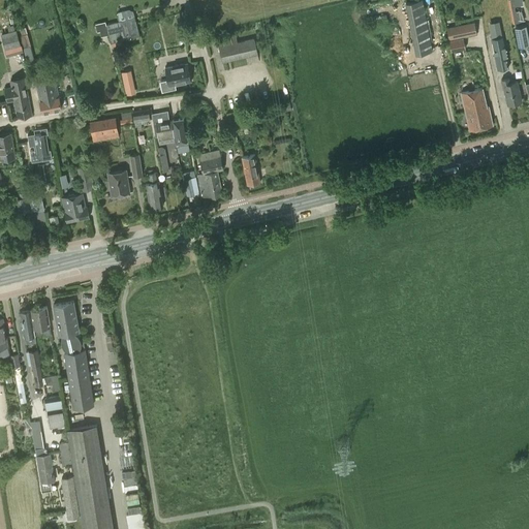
[(417,0),(405,2),(415,53),(431,50),(422,0),(417,0)]
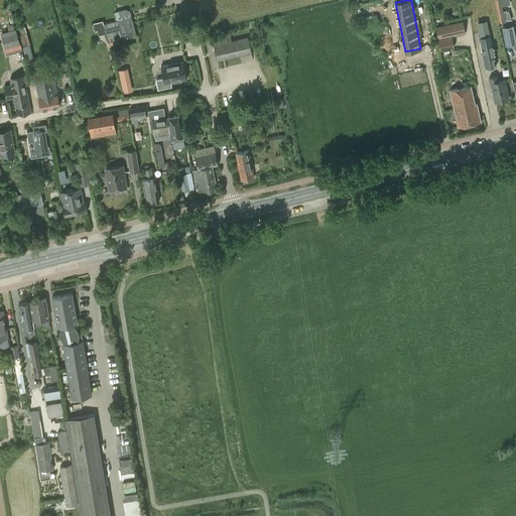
[(495,0),(500,23),(505,22),(500,0),(495,0)]
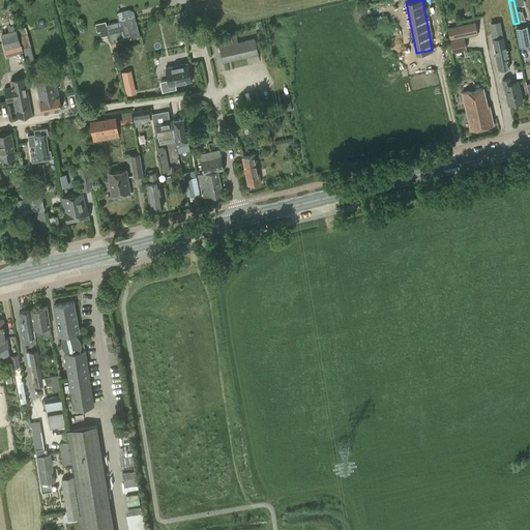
[(135,18),(106,25),(105,22),(95,24),(97,32),(99,31),(101,36),(108,35),(111,43),(139,36),(135,18)]
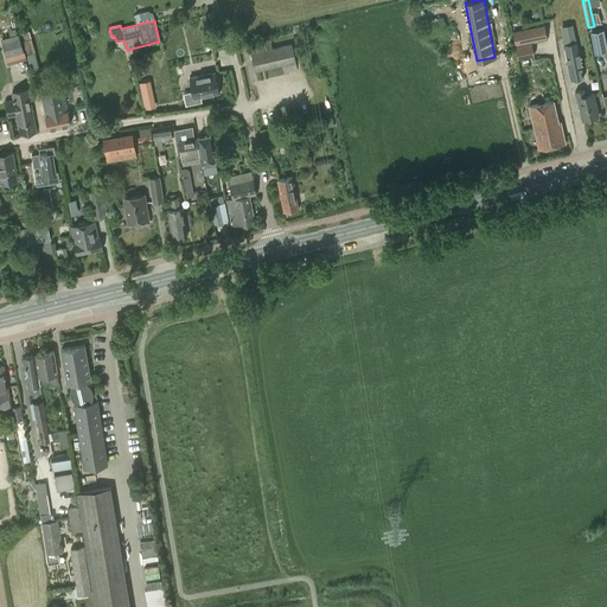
[(544,26),(513,32),(516,45),(547,39),(544,26)]
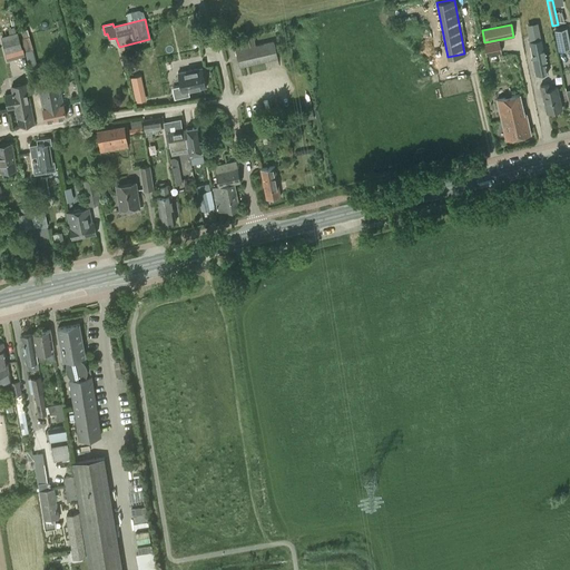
[(554,30),(559,50),(569,47),(569,43),(567,28),(554,30)]
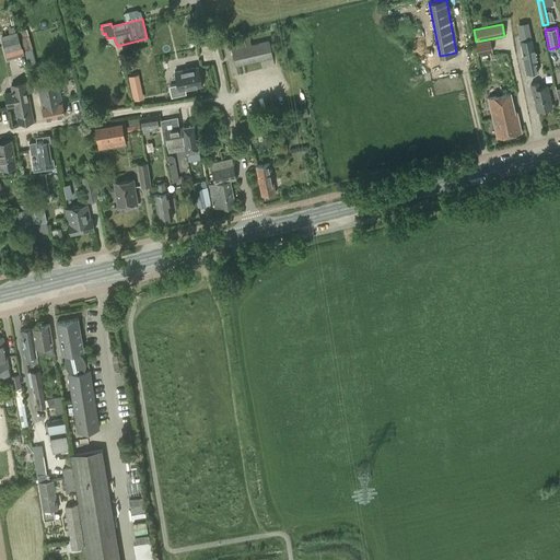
[(20,32),(24,50),(31,48),(26,30),(20,32)]
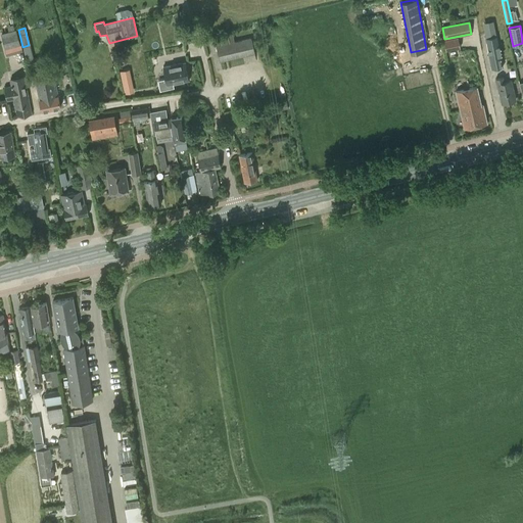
[(494,29),(484,31),(485,38),(496,36),(494,29)]
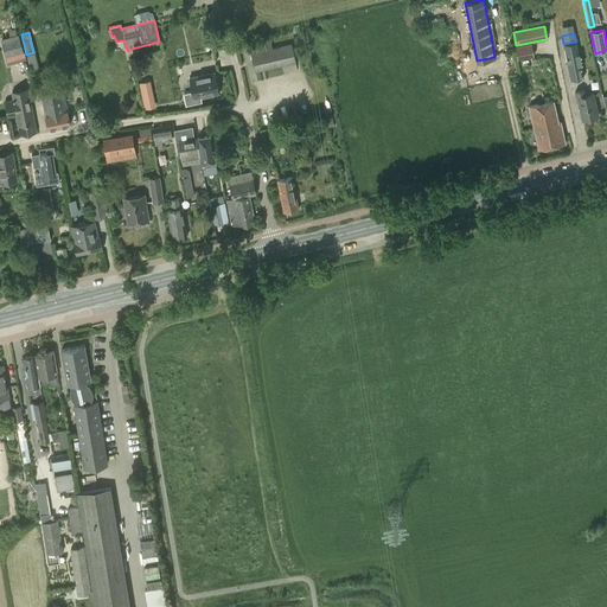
[(18,34),(1,38),(6,56),(7,56),(14,55),(23,51),(18,34)]
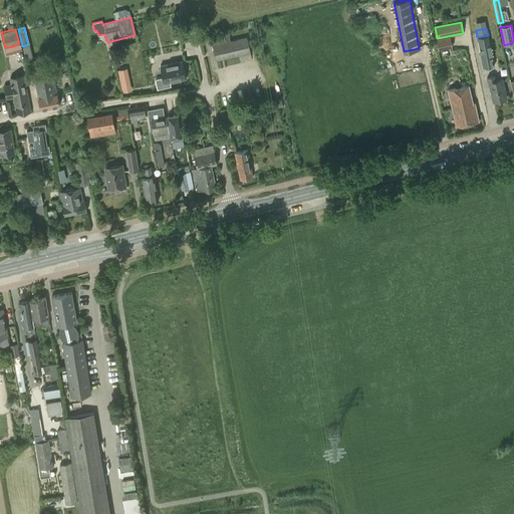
[(229,35),(211,39),(216,60),(250,52),(246,37),(230,41),(229,35)]
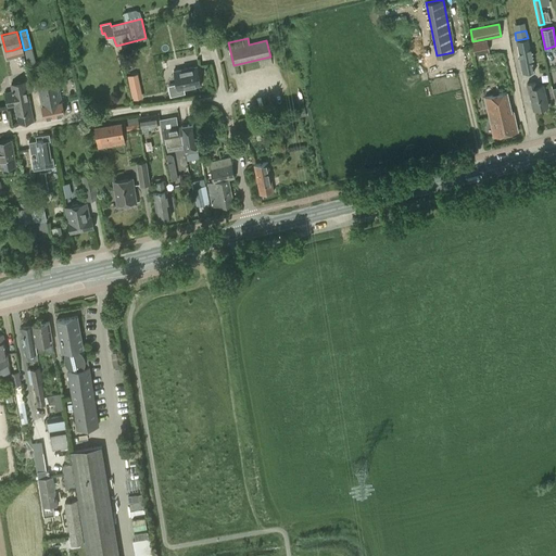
[(528,38),(516,40),(522,73),(534,71),(528,38)]
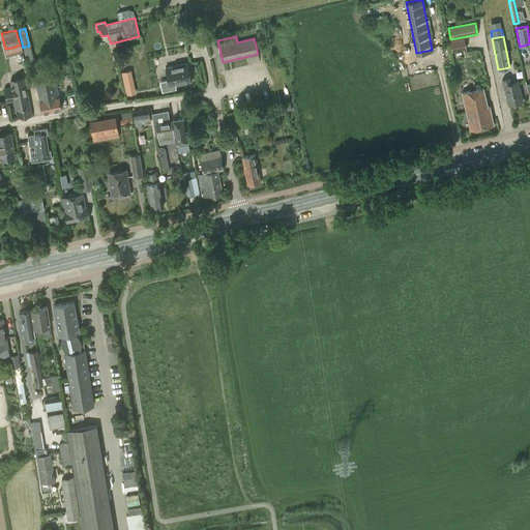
[(466,49),(464,38),(449,41),(451,52),(466,49)]
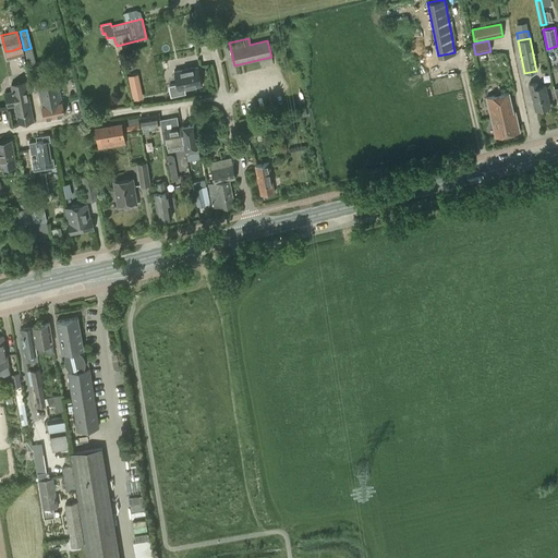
[(13,50),(7,51),(9,58),(14,57),(23,53),(21,47),(13,50)]
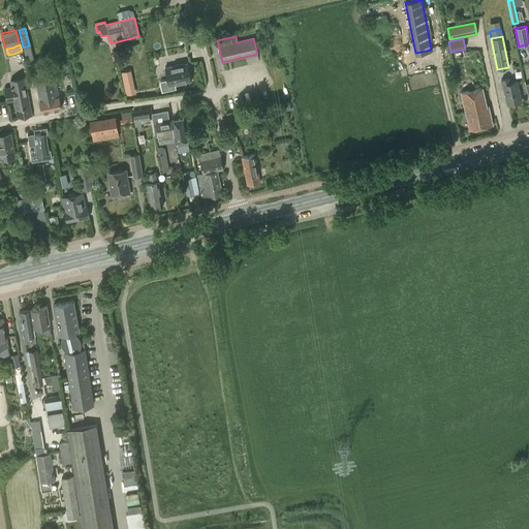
[(187,63),(164,67),(168,86),(190,81),(187,63)]
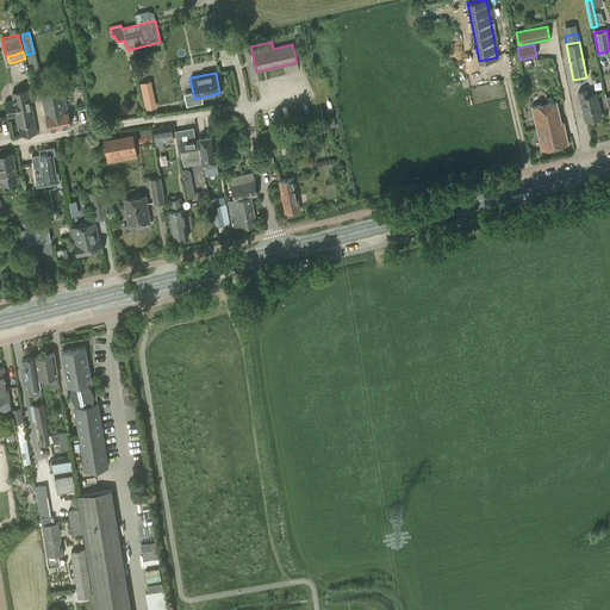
[(13,98),(4,99),(7,116),(16,113),(20,136),(36,132),(27,89),(12,93),(13,98)]
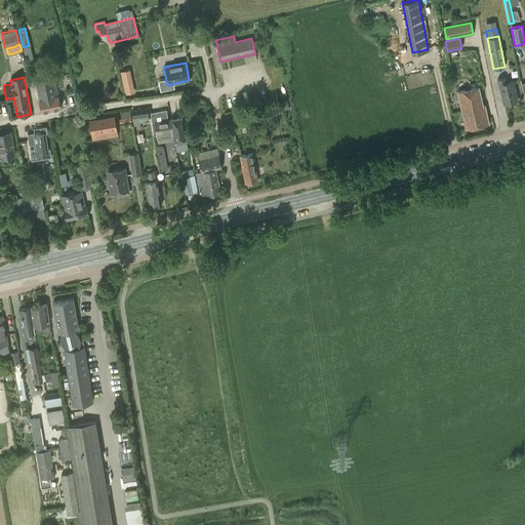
[(505,77),(497,78),(503,104),(518,101),(513,80),(506,82),(505,77)]
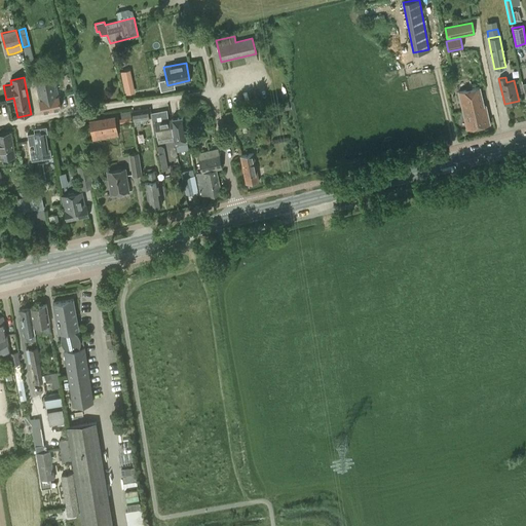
[(53,78),(35,82),(41,112),(61,108),(53,78)]
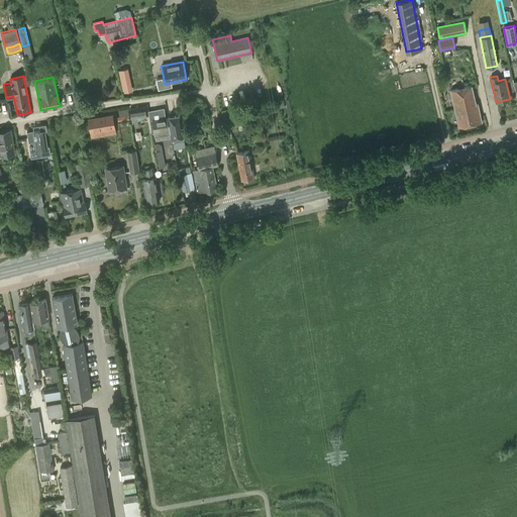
[(127,77),(121,79),(123,92),(130,91),(127,77)]
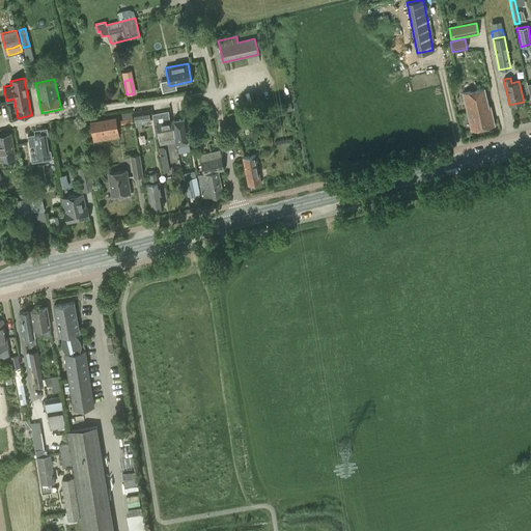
[(483,88),(462,92),(468,120),(471,130),(469,130),(469,131),(494,124),(490,107),(487,107),(483,88)]
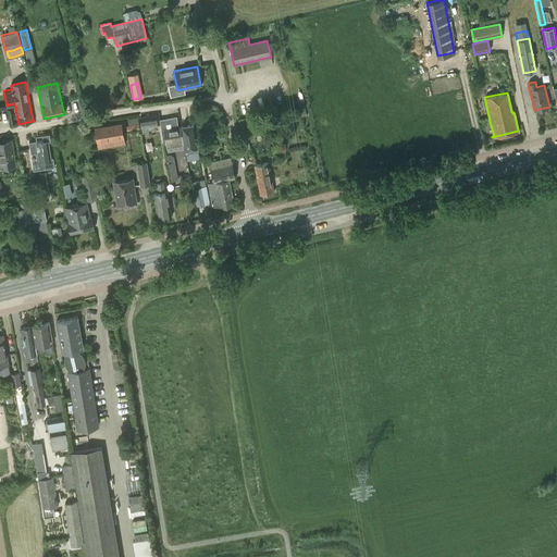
[(158,125),(156,115),(139,118),(141,128),(158,125)]
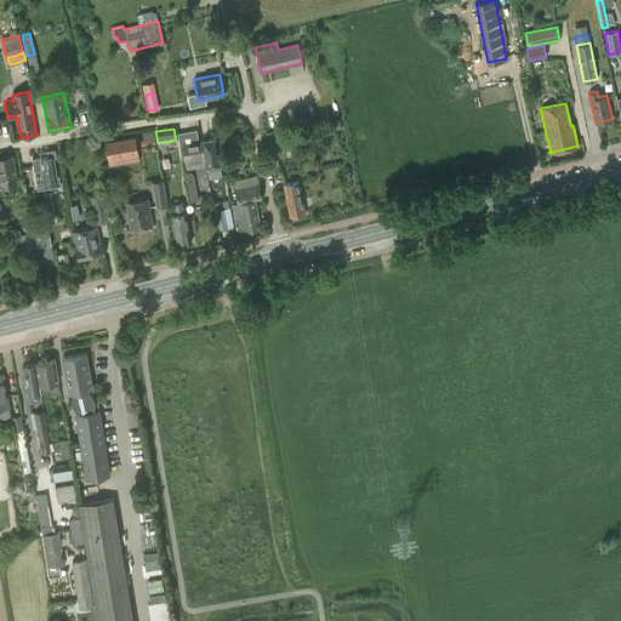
[(189,131),(191,143),(182,144),(186,169),(205,165),(201,141),(198,142),(197,130),(189,131)]
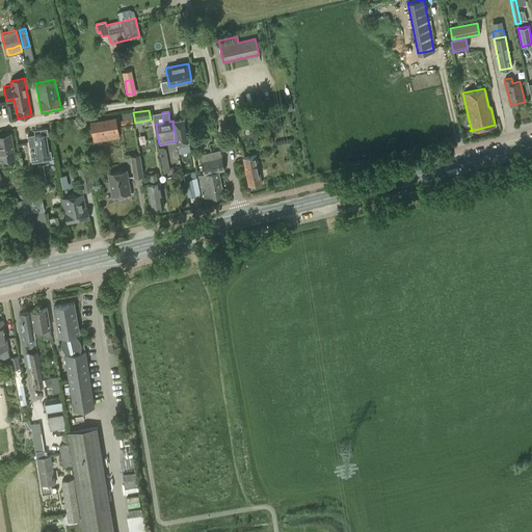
[(90,123),(92,135),(117,131),(115,118),(90,123)]
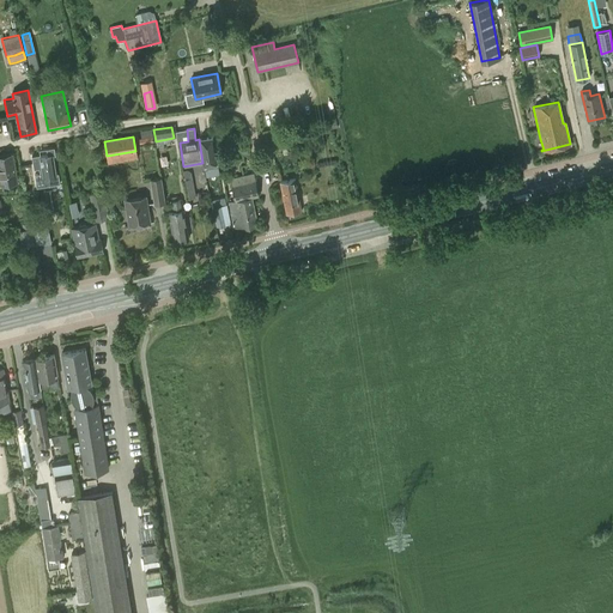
[(202,163),(204,169),(218,167),(213,137),(199,139),(202,163)]
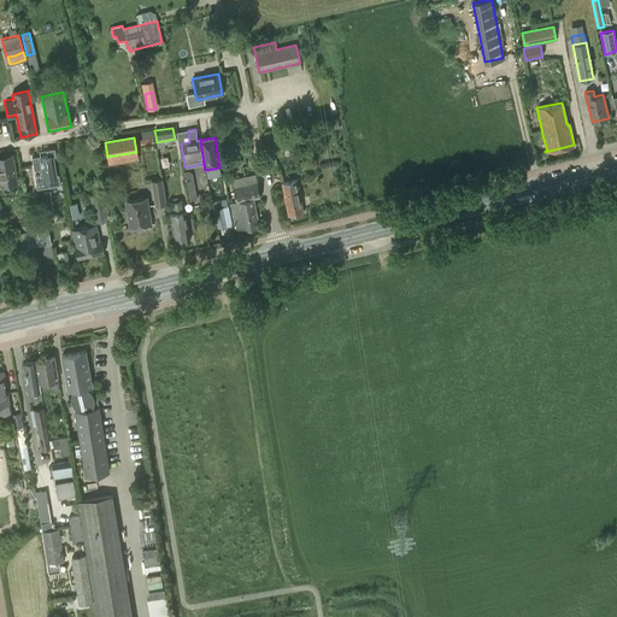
[(53,157),(56,157),(54,148),(46,150),(47,157),(41,158),(40,156),(31,157),(34,170),(42,169),(43,174),(35,175),(36,183),(45,182),(45,187),(60,184),(59,174),(57,175),(53,157)]
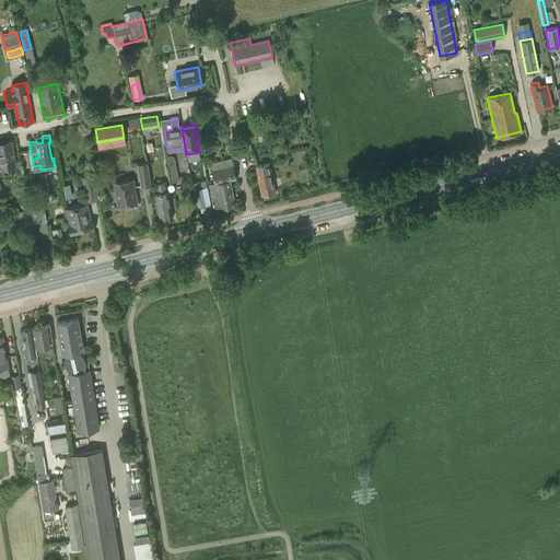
[(0,165),(0,168),(15,166),(11,141),(0,142),(0,165)]
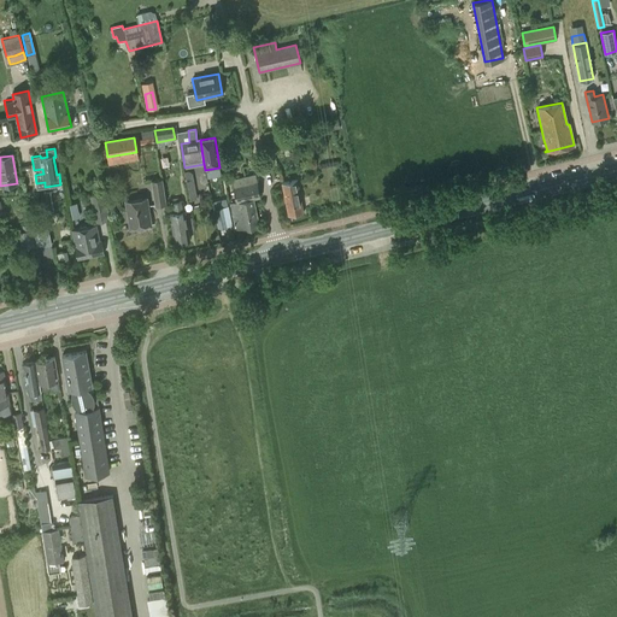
[(189,200),(195,199),(193,180),(188,181),(187,172),(183,172),(187,195),(188,195),(189,200)]
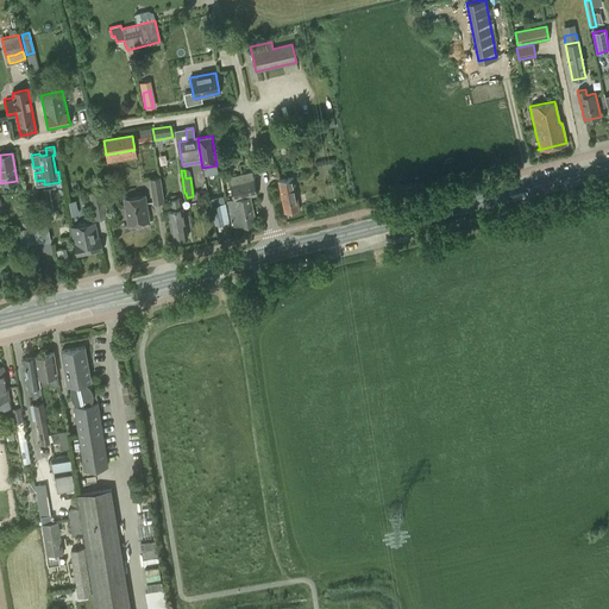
[(255,224),(255,221),(250,196),(256,194),(252,173),(228,177),(232,198),(232,200),(227,201),(232,227),(239,226),(240,227),(255,224)]
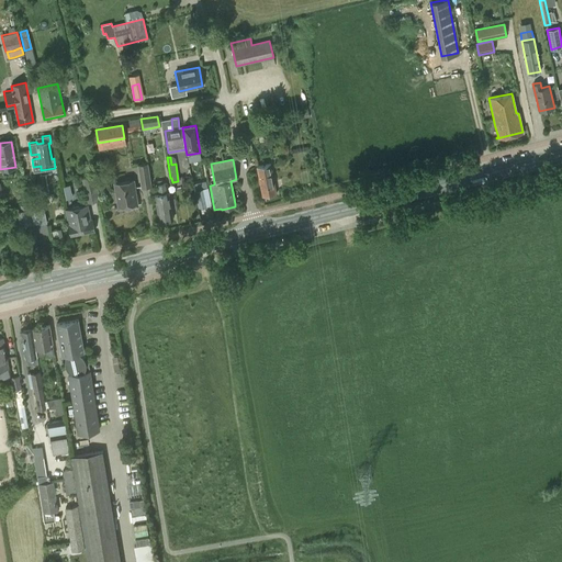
[(142,187),(150,186),(147,164),(138,165),(142,187)]
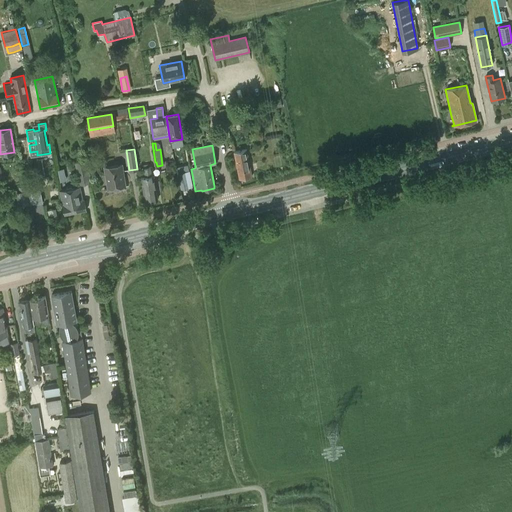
[(246,149),(233,152),(239,179),(251,177),(246,149)]
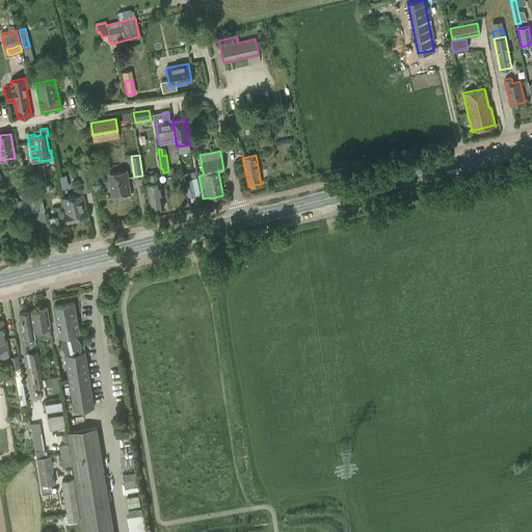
[(88,166),(77,168),(82,192),(94,189),(88,166)]
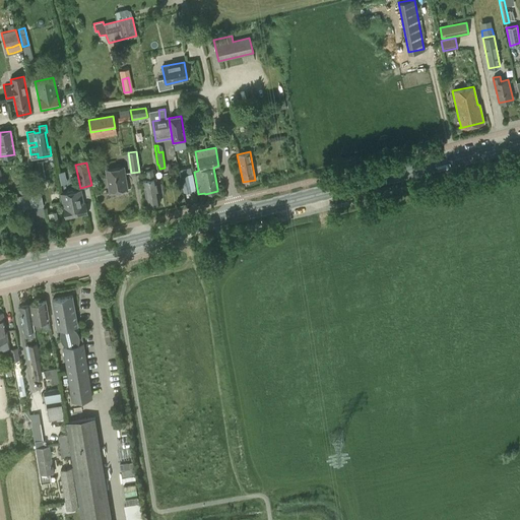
[(108,174),(107,174),(110,193),(127,190),(123,167),(110,169),(110,170),(108,174)]
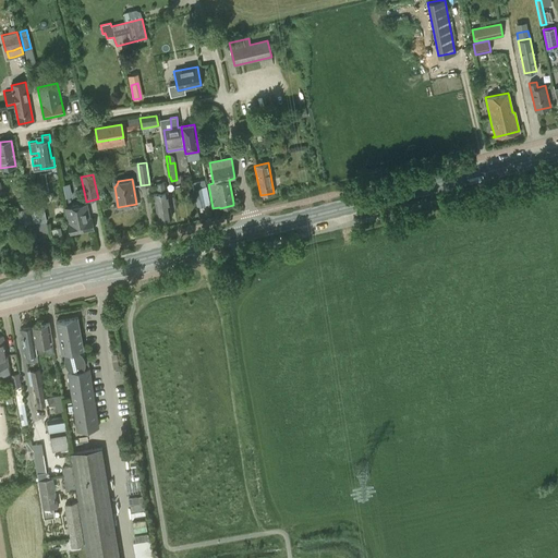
[(155,183),(157,192),(153,193),(157,219),(171,217),(167,191),(166,191),(165,182),(155,183)]
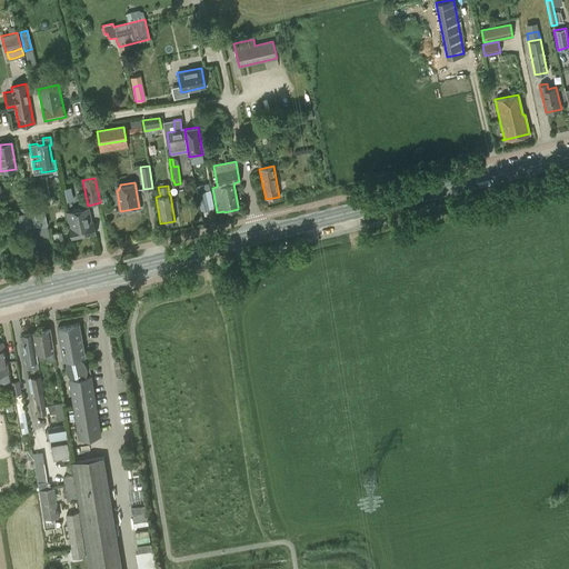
[(207,191),(198,192),(201,210),(210,208),(207,191)]
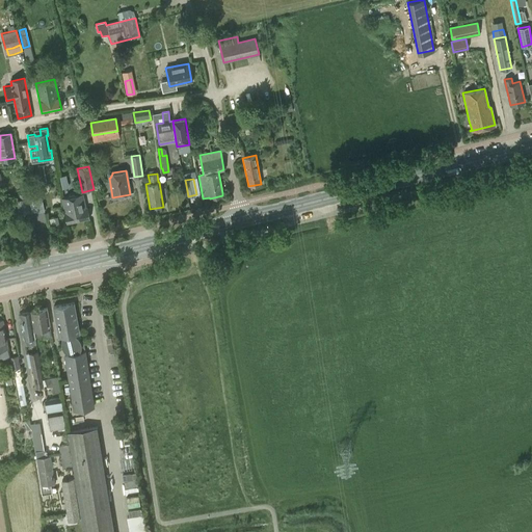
[(70,194),(68,196),(62,198),(64,212),(64,213),(67,222),(89,218),(87,208),(85,208),(82,194),(76,195),(74,193),(70,194)]
